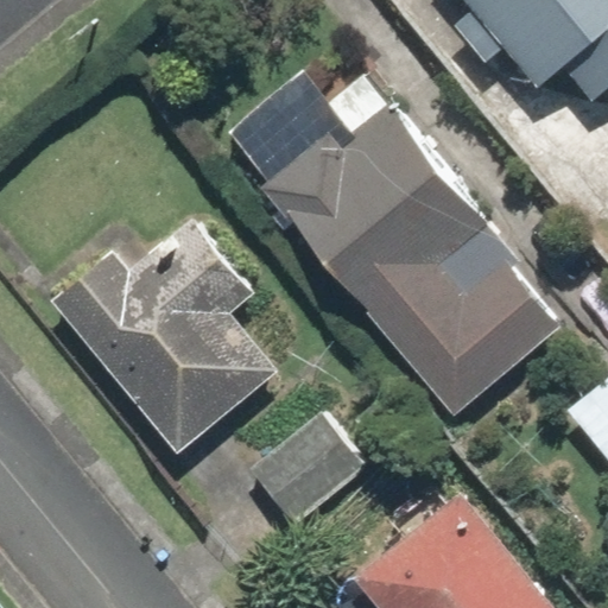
[(607,0),(469,0),(472,2),(451,20),(483,57),(504,39),(574,122),(607,93),(607,0)]
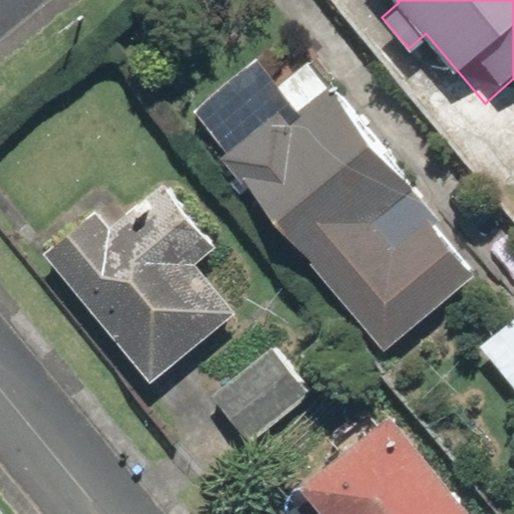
[(272,90),(282,102),(217,158),(381,351),(471,276),(424,222),(415,229),(395,204),(413,189),(305,63),(272,90)]
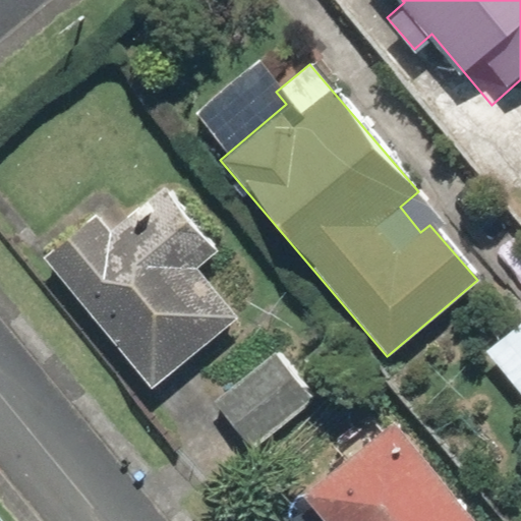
[(101,209),(41,257),(150,389),(235,319),(197,273),(224,251),(170,186),(118,229),(101,209)]
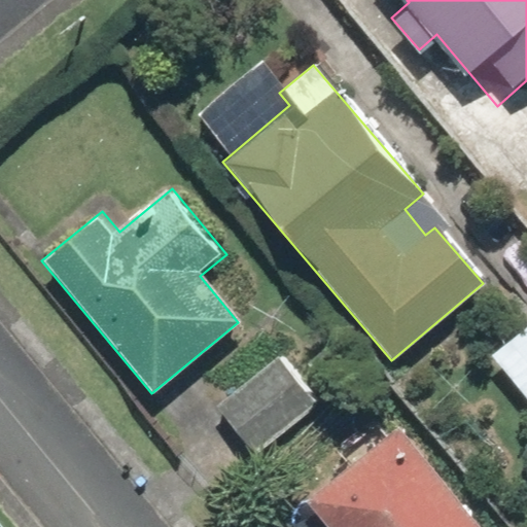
[(526,400),(526,322),(489,356),(526,400)]
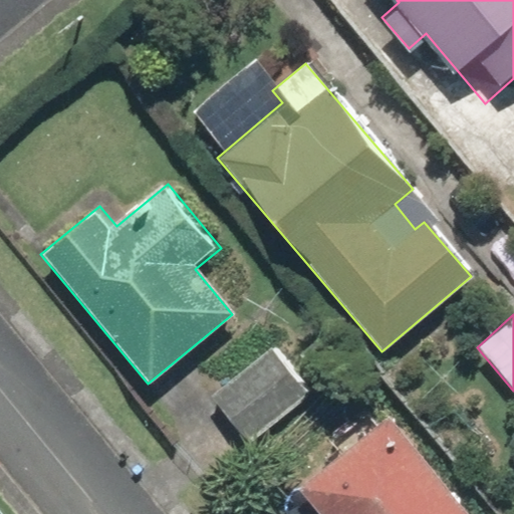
[(271,346),(209,399),(247,445),(310,393),(271,346)]
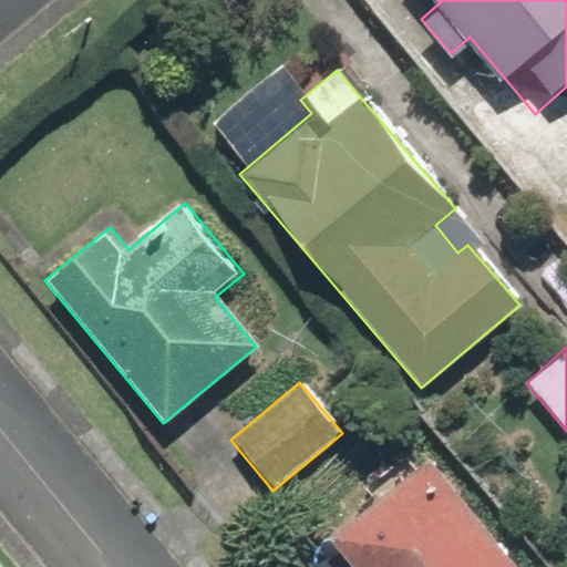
[(517,566),(430,455),(326,537),(349,566),(517,566)]
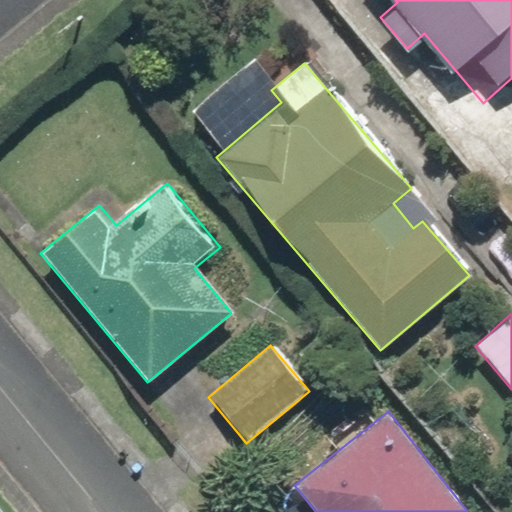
All buildings are outlined.
